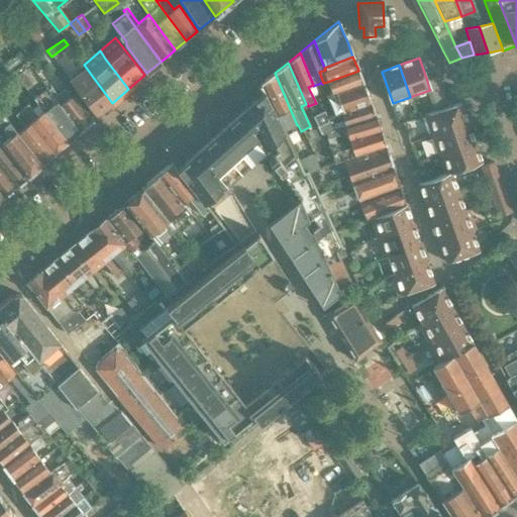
[(70,81),(96,115),(112,103),(86,69),(70,81)]
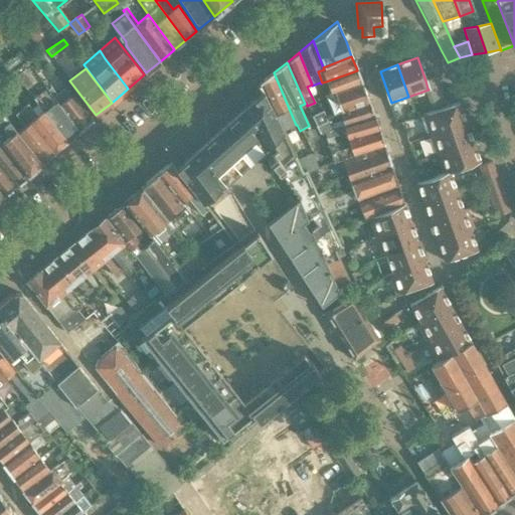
[(26,89),(35,81),(25,69),(15,76),(20,82),(26,89)]
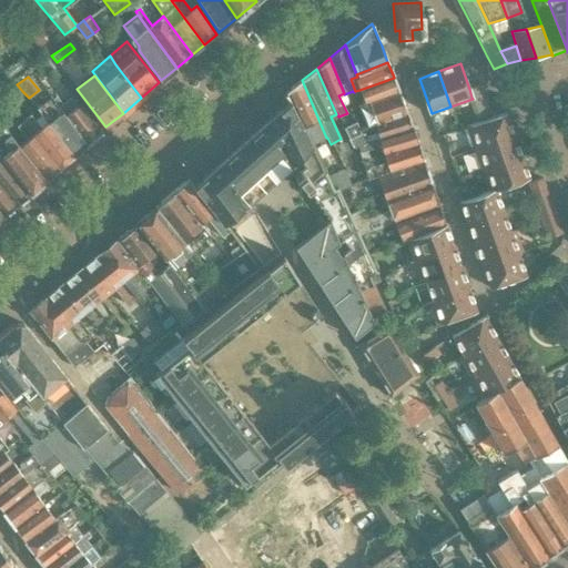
[(394,78),(359,90),(359,91),(364,102),(365,103),(399,91),(397,85),(396,83),(394,78)]
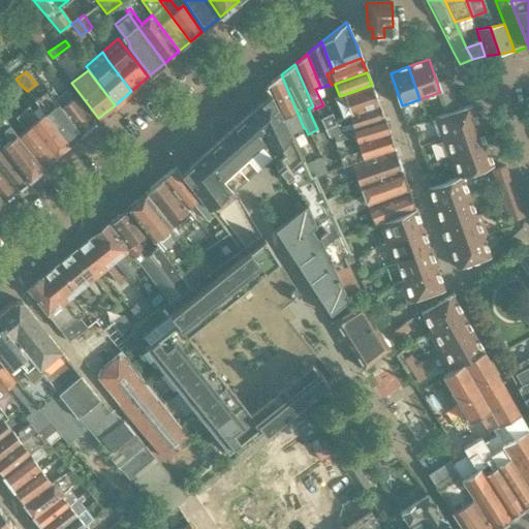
[(266,86),(263,88),(270,94),(290,134),(304,128),(281,74),(266,86)]
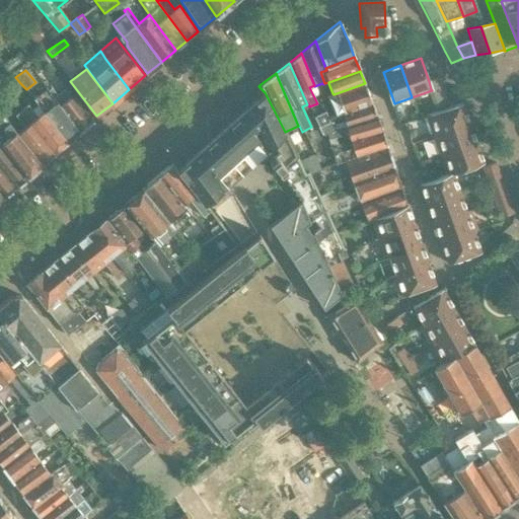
[(7,93),(20,83),(15,77),(3,88),(7,93)]
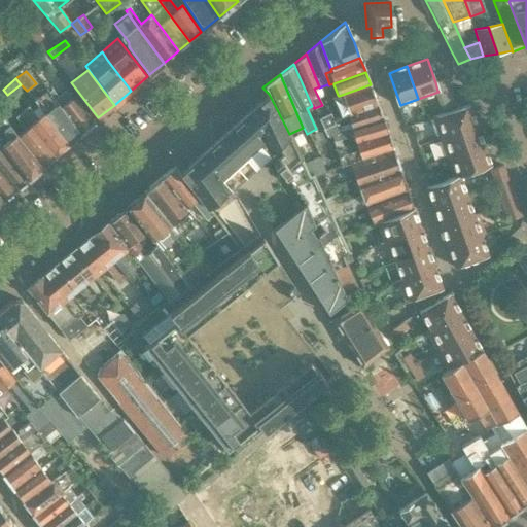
[(445,78),(435,82),(437,91),(448,86),(445,78)]
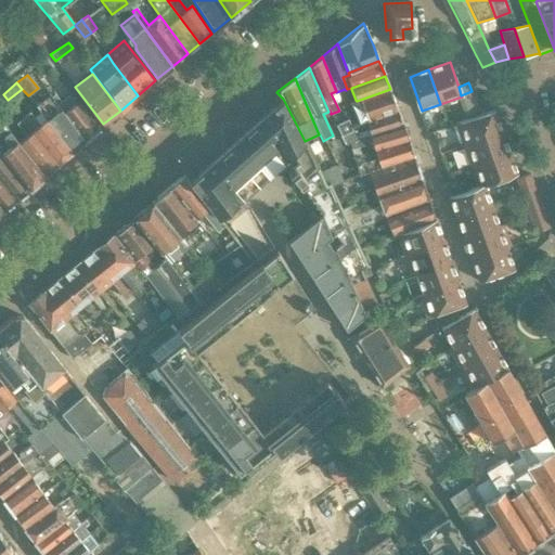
[(356,100),(349,102),(359,124),(365,121),(399,112),(390,89),(357,101),(356,100)]
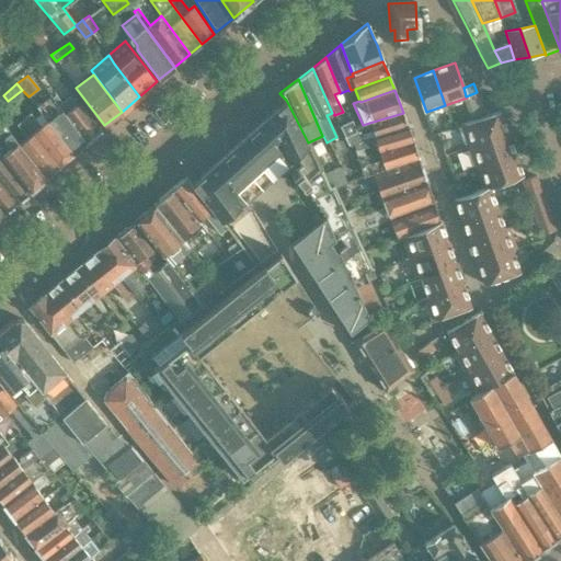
[(477,92),(466,96),(467,98),(464,99),(466,104),(479,99),(477,92)]
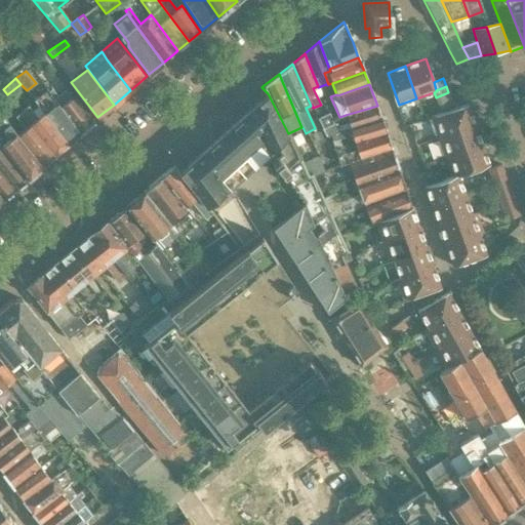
[(47,90),(34,101),(44,113),(44,112),(69,144),(80,133),(59,107),(54,101),(49,92),(47,90)]
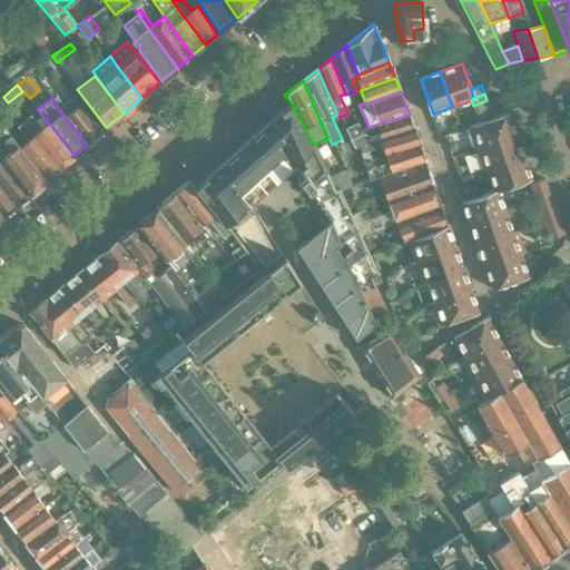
[(57,98),(53,100),(59,109),(64,106),(57,98)]
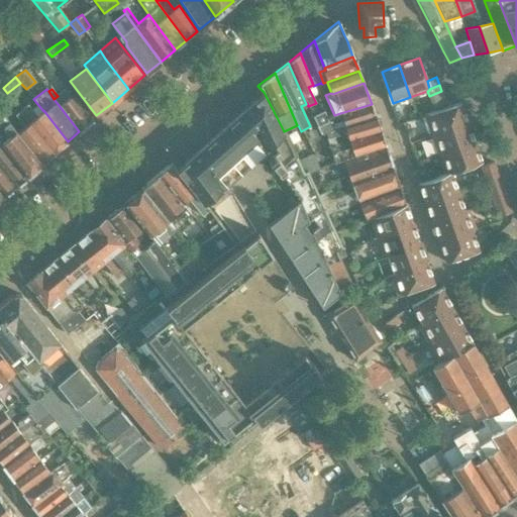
[(58,96),(54,99),(59,105),(73,95),(66,90),(58,96)]
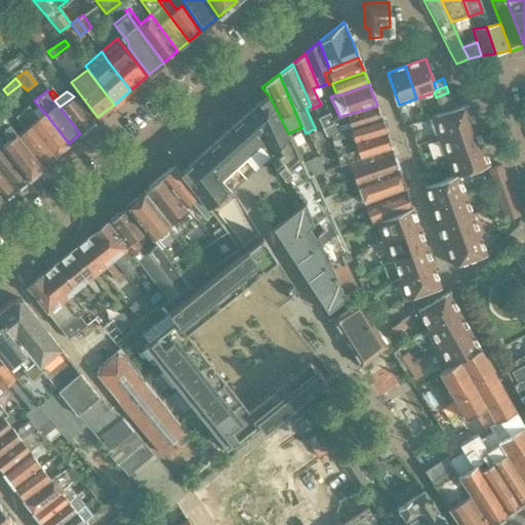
[(448,92),(436,97),(438,104),(450,98),(448,92)]
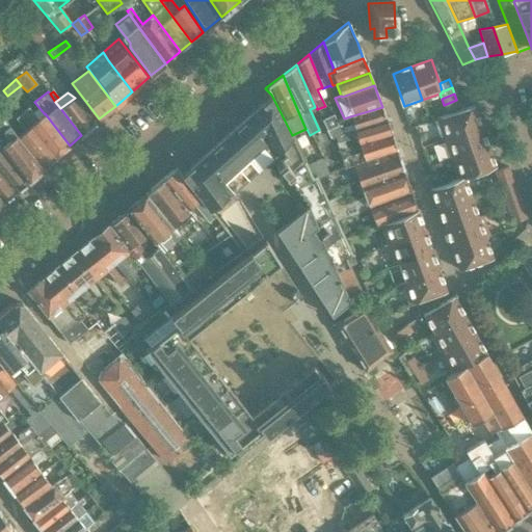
[(177,167),(176,168),(209,210),(221,200),(233,189),(244,179),(274,153),(281,160),(282,159),(292,171),(304,161),(293,136),(293,137),(292,135),(271,95),(264,101),(213,144),(203,155),(192,163),(188,167),(189,167),(183,174),(177,167)]
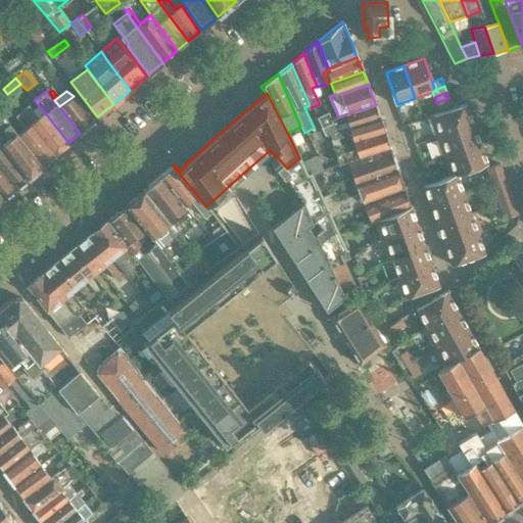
[(74,96),(59,106),(80,133),(93,122),(74,96)]
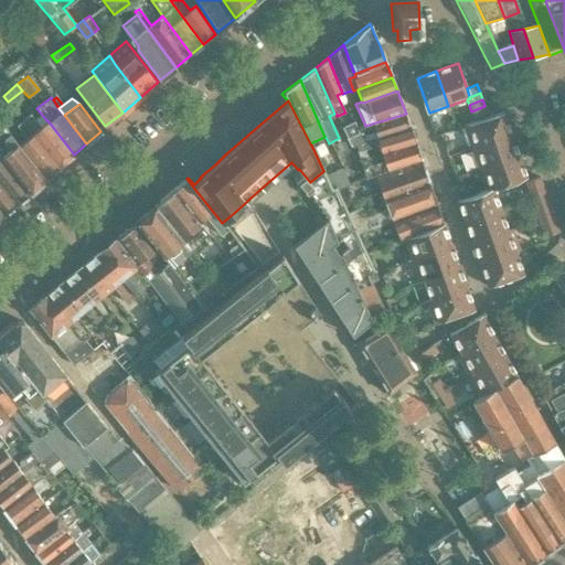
[(487,113),(484,106),(471,112),(473,118),(487,113)]
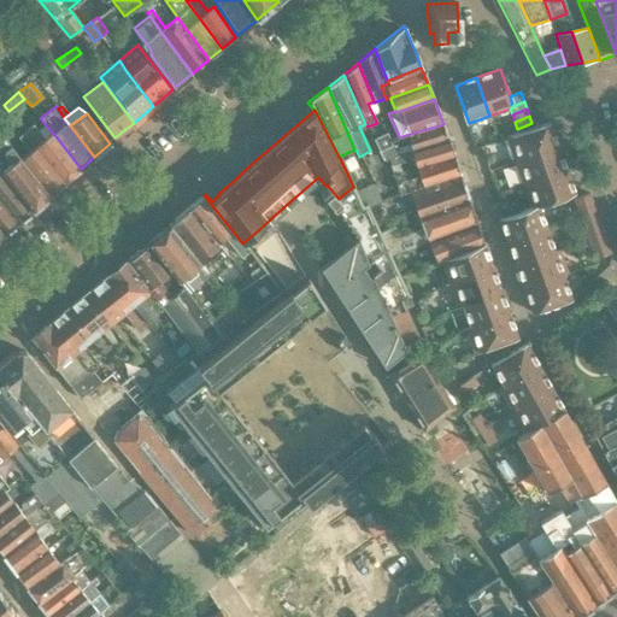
[(548,123),(506,137),(515,162),(519,160),(558,147),(548,123)]
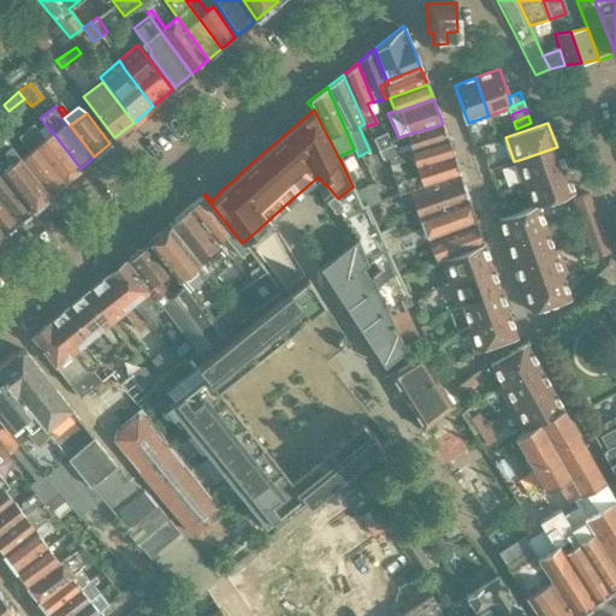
[(391,146),(379,152),(383,160),(388,159),(395,158),(395,155),(412,150),(449,140),(443,124),(406,135),(409,144),(396,148),(395,144),(391,146)]
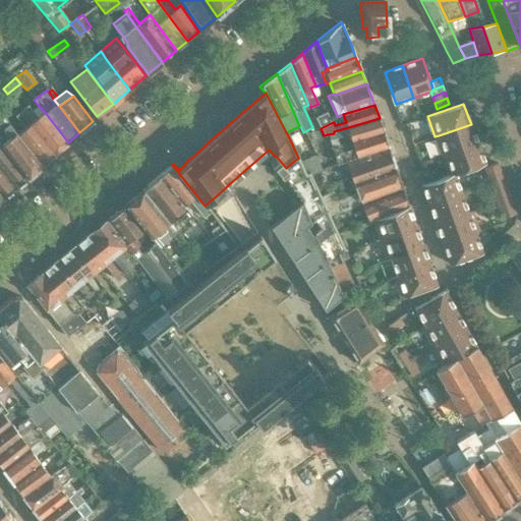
[(29,106),(21,111),(56,154),(68,142),(44,111),(44,112),(38,117),(29,106)]
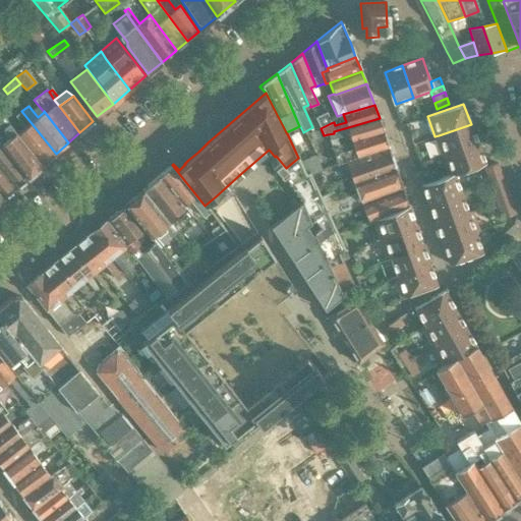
[(21,111),(14,117),(24,128),(18,134),(43,165),(56,154),(21,111)]
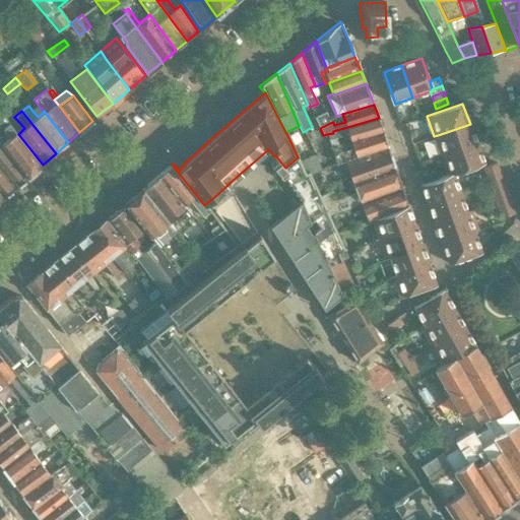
[(325,112),(315,117),(320,128),(330,123),(325,112)]
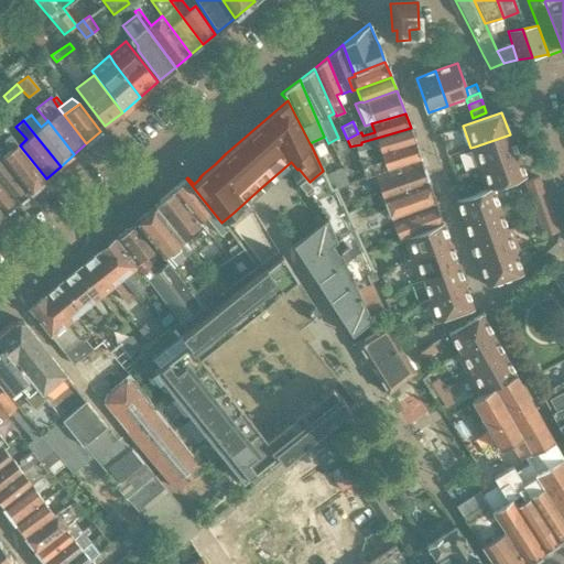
[(1,123),(0,123),(0,147),(4,152),(1,155),(31,192),(34,188),(46,179),(20,145),(1,123)]
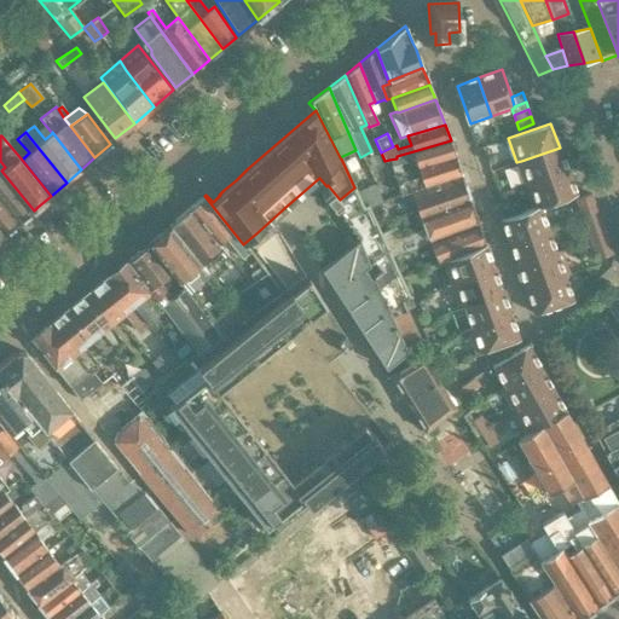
[(397,158),(389,160),(392,167),(400,165),(406,162),(406,161),(415,158),(417,168),(456,157),(452,144),(451,140),(414,151),(397,156),(397,158)]
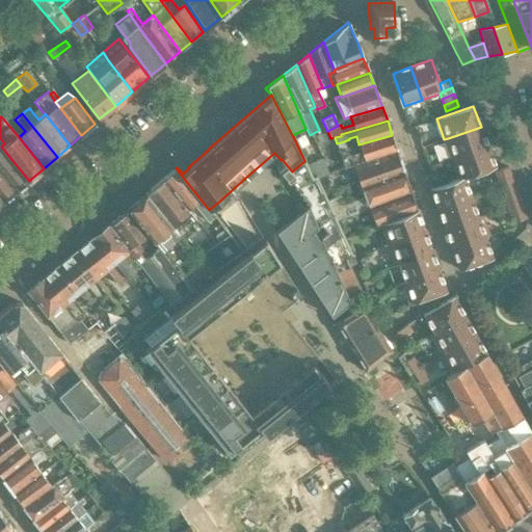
[(481,127),(448,138),(454,158),(487,147),(481,127)]
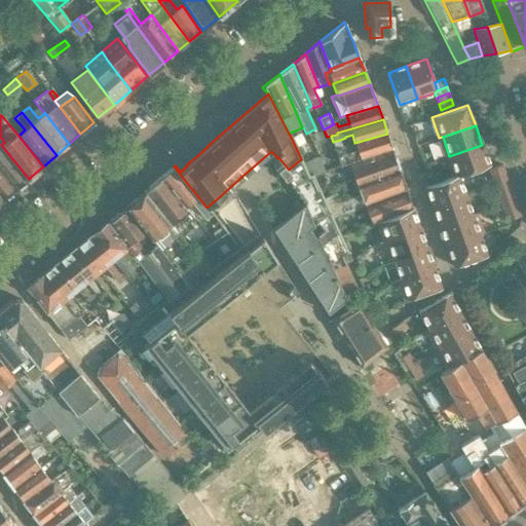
[(342,147),(335,149),(337,156),(340,165),(345,164),(349,163),(361,158),(360,157),(392,147),(387,134),(354,143),(358,151),(349,153),(347,145),(342,147)]
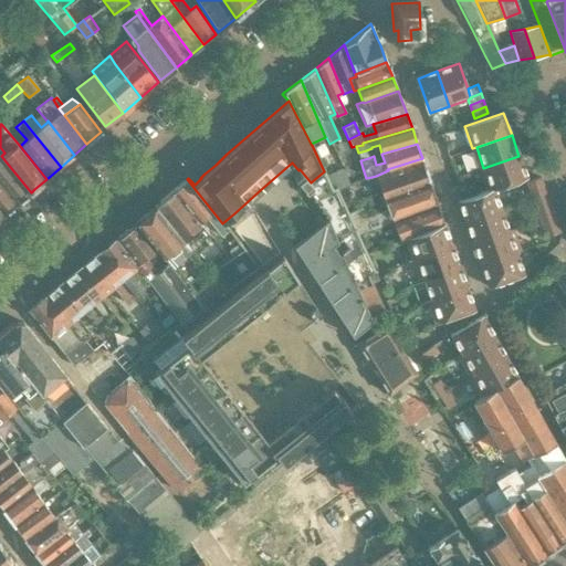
[(0,184),(18,203),(31,192),(1,156),(1,155),(0,154),(0,184)]
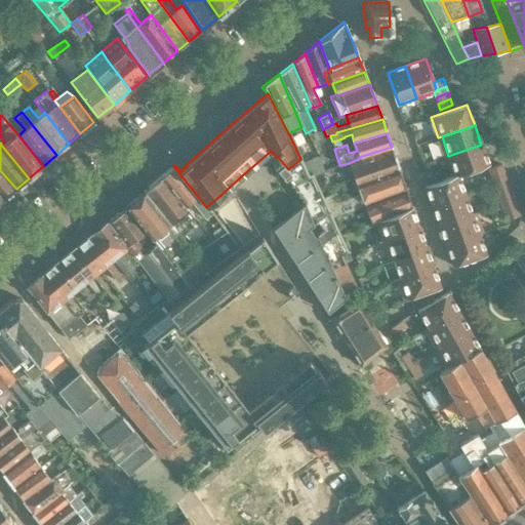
[(448,156),(445,157),(451,176),(455,175),(455,176),(457,176),(488,165),(481,145),(448,156)]
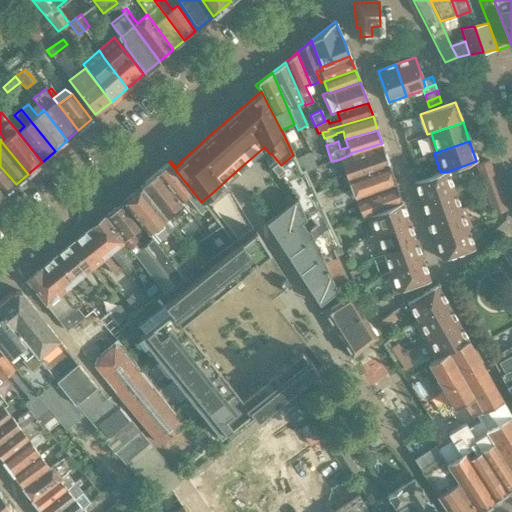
[(342,175),(330,179),(333,187),(348,181),(389,165),(384,149),(382,143),(350,153),(351,154),(340,159),(342,165),(346,176),(343,177),(342,175)]
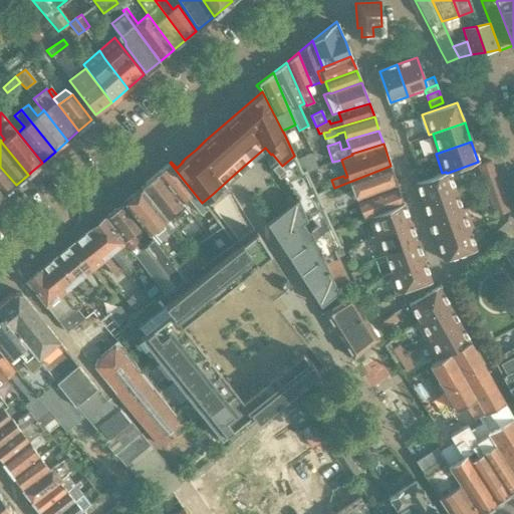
[(271,155),(265,160),(276,172),(282,166),(272,154),(271,155)]
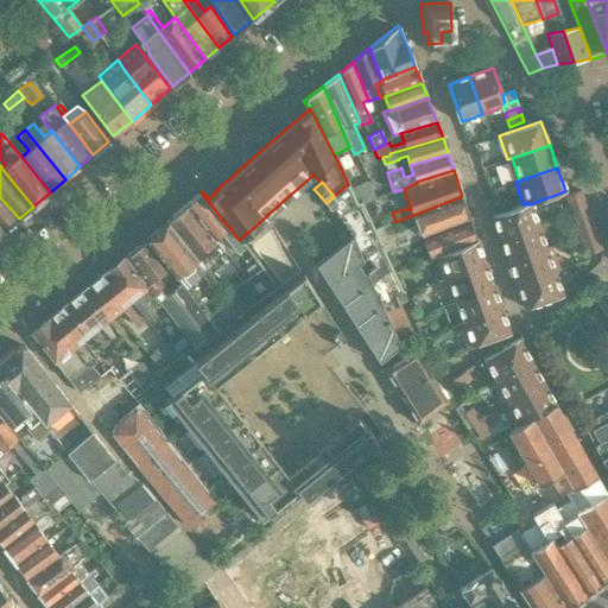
[(334,196),(327,203),(350,238),(352,238),(371,222),(361,201),(356,203),(348,184),(334,196)]
